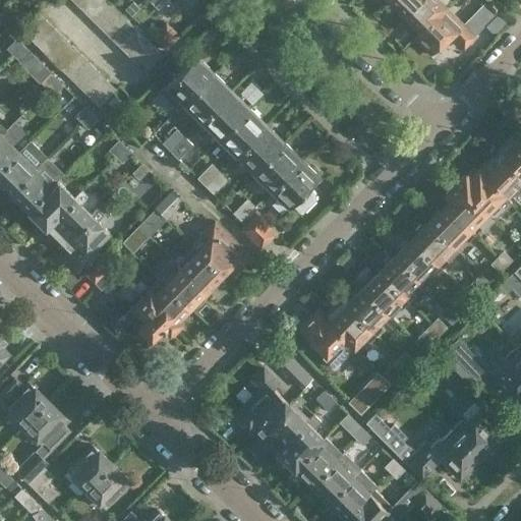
[(87,13),(99,0),(82,0),(77,5),(87,13)]
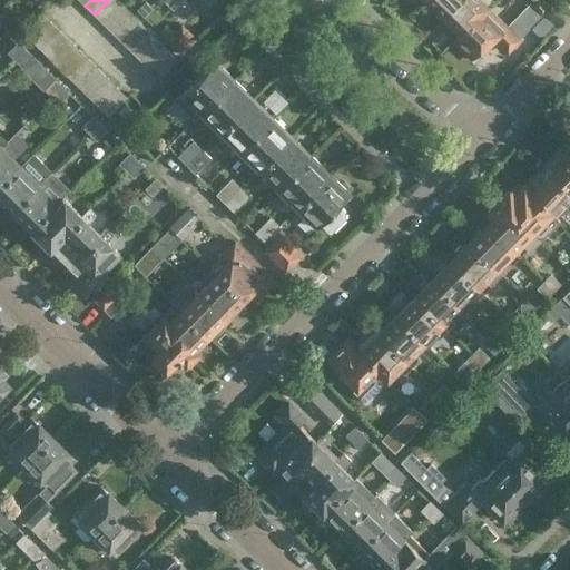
[(104,23),(123,5),(118,0),(108,0),(95,15),(104,23)]
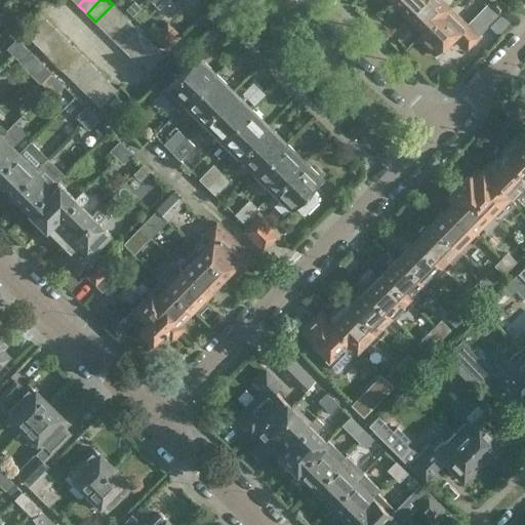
[(392,0),(407,14),(421,0),(392,0)]
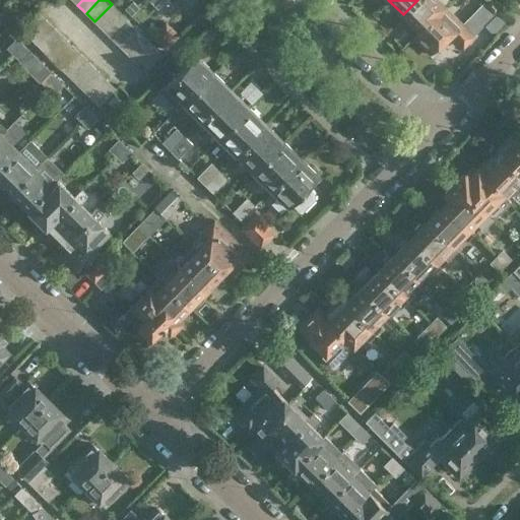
[(420,31),(446,6),(451,1),(449,0),(417,0),(403,14),(420,31)]
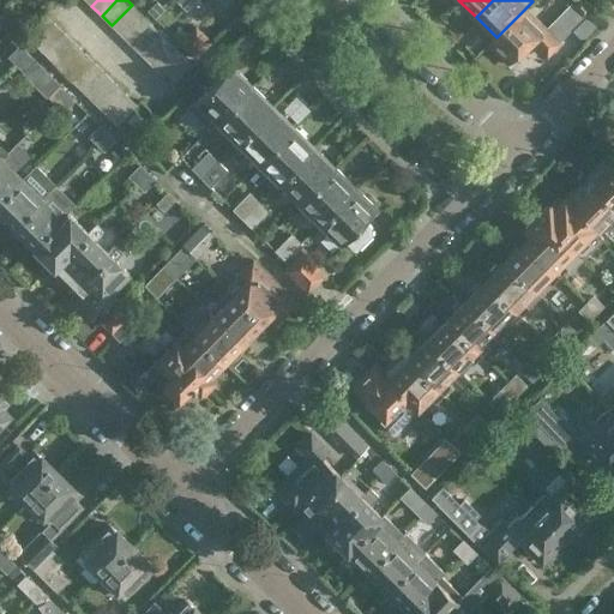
[(527,7),(497,37),(489,43),(510,64),(533,40),(548,54),(593,10),(582,0),(577,0),(572,5),(571,2),(546,28),(527,7)]
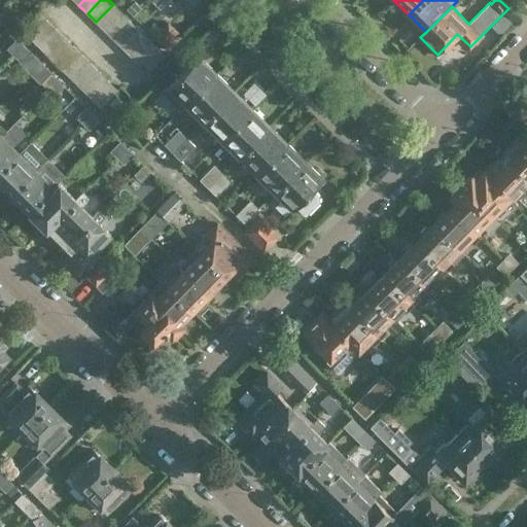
[(133,16),(141,7),(135,1),(126,9),(133,16)]
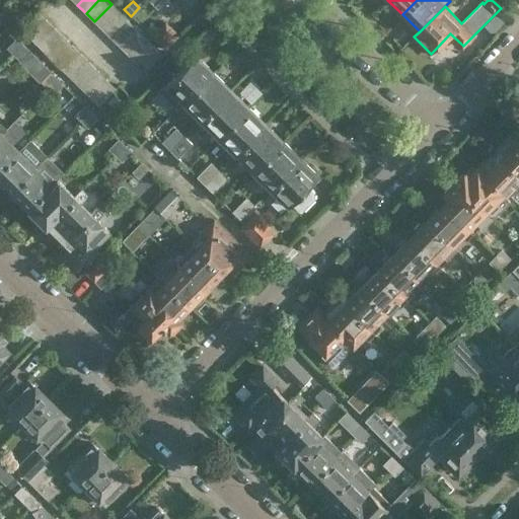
[(102,29),(120,12),(112,4),(94,21),(102,29)]
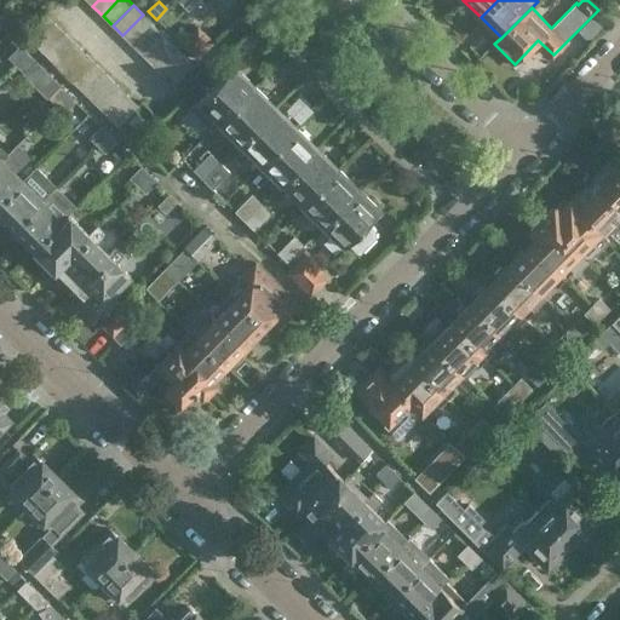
[(166,9),(156,19),(174,36),(187,24),(170,6),(166,9)]
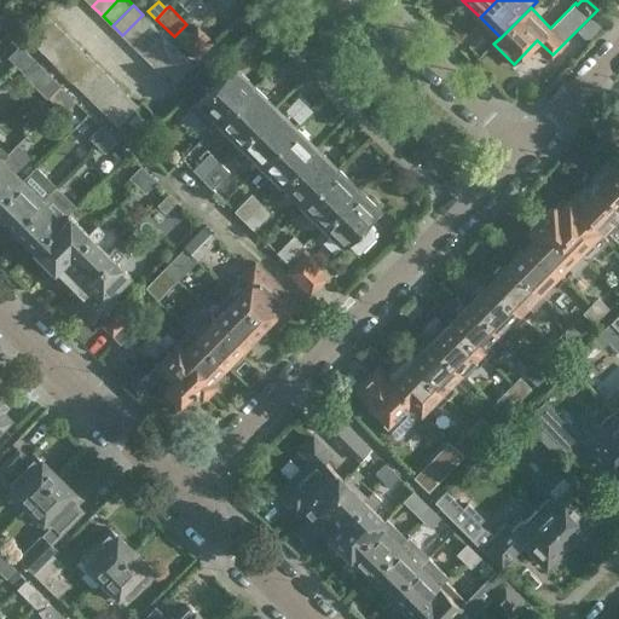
[(55,23),(44,13),(23,34),(34,45),(55,23)]
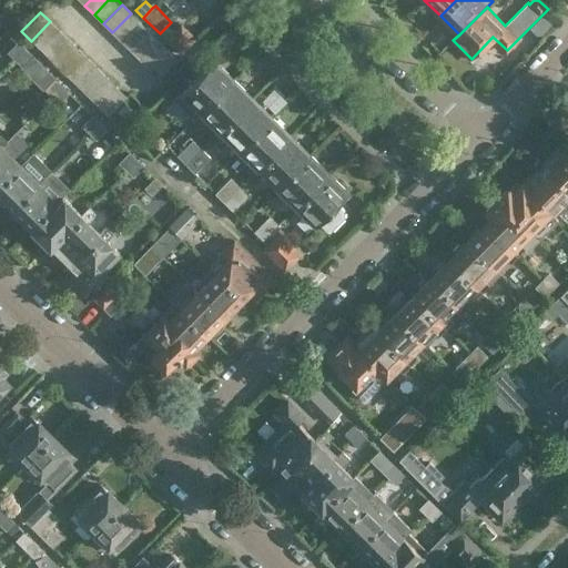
[(121,41),(140,22),(131,13),(112,32),(121,41)]
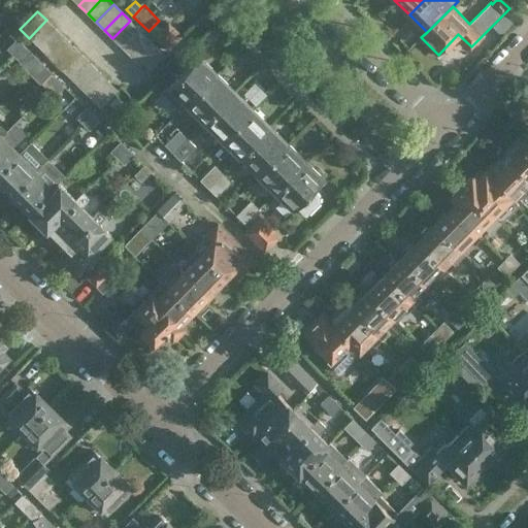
[(56,29),(46,20),(29,38),(38,46),(56,29)]
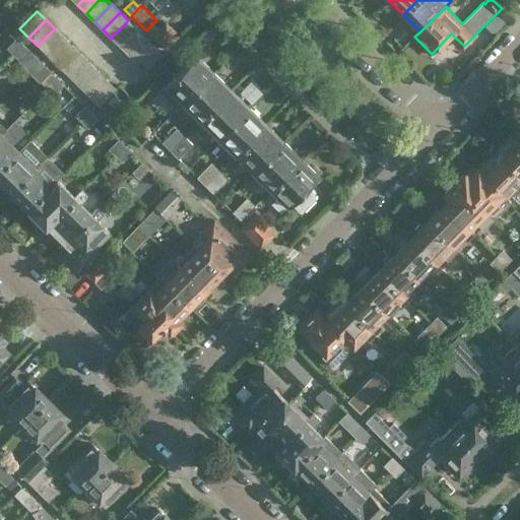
[(137,28),(128,20),(111,38),(119,46),(137,28)]
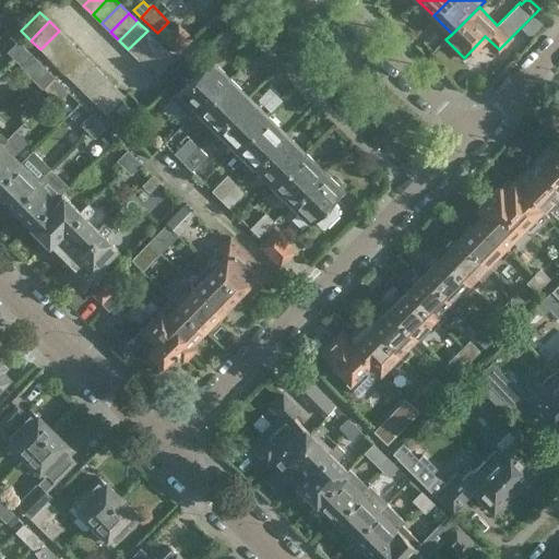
[(174,48),(188,34),(178,24),(164,38),(174,48)]
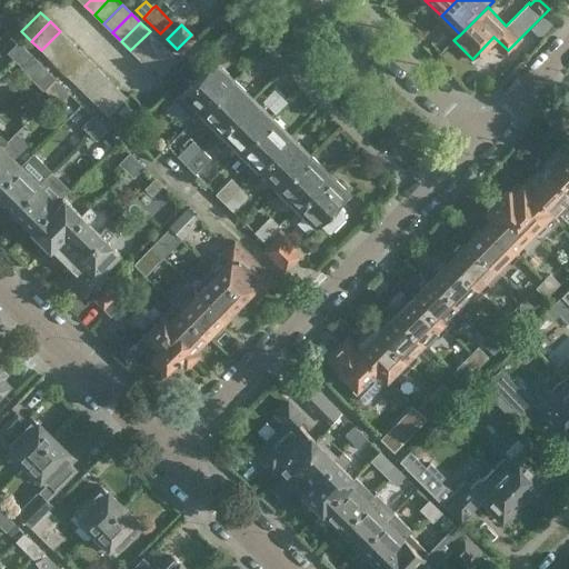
[(50,59),(69,40),(60,31),(41,50),(50,59)]
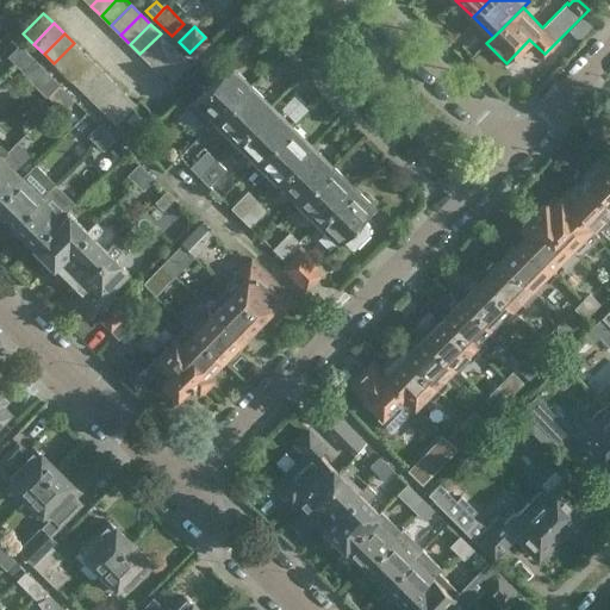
[(149,63),(169,43),(161,33),(139,54),(149,63)]
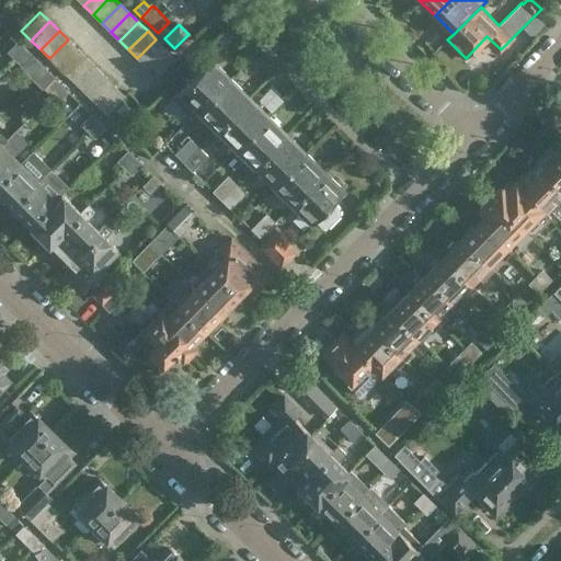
[(59,68),(78,49),(68,39),(49,58),(59,68)]
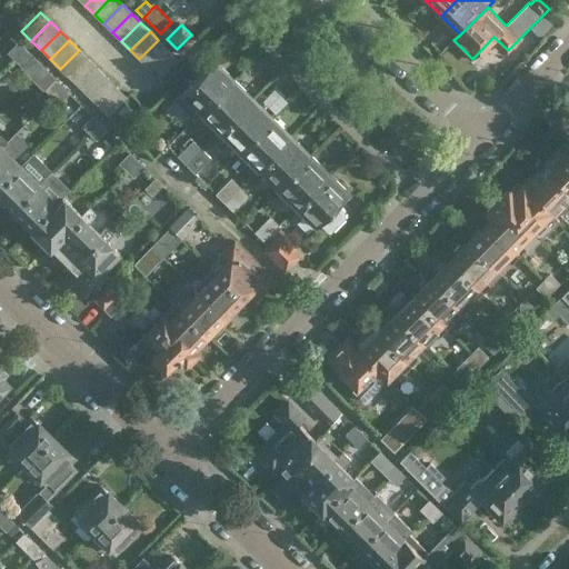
[(158,40),(139,59),(148,68),(151,63),(167,48),(158,40)]
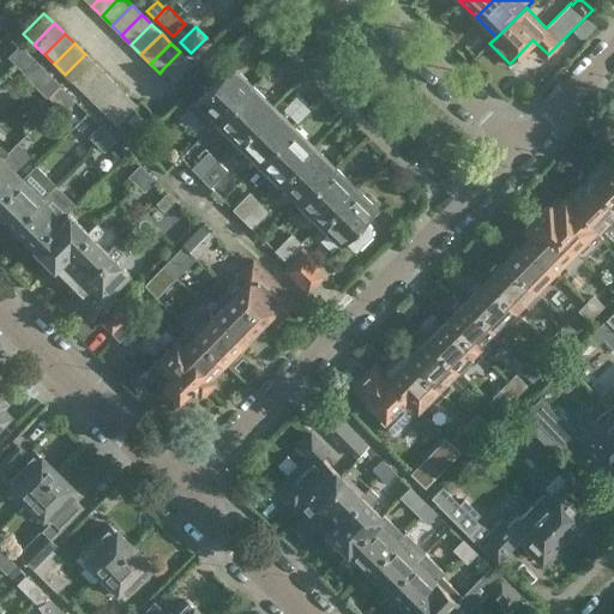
[(14,64),(26,52),(18,44),(6,56),(14,64)]
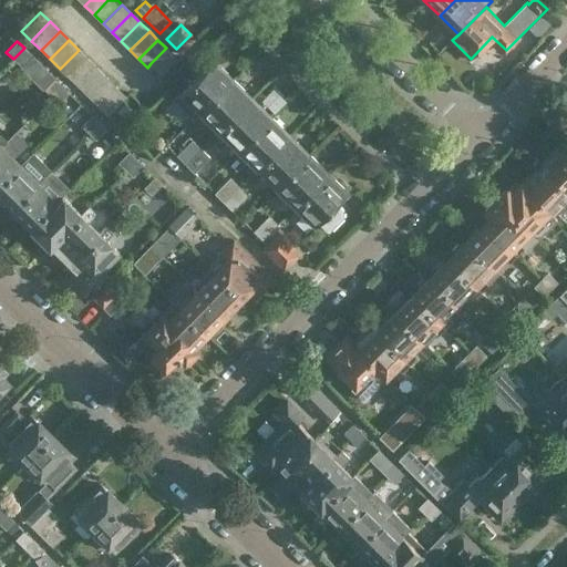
[(24,48),(13,59),(21,66),(31,55),(24,48)]
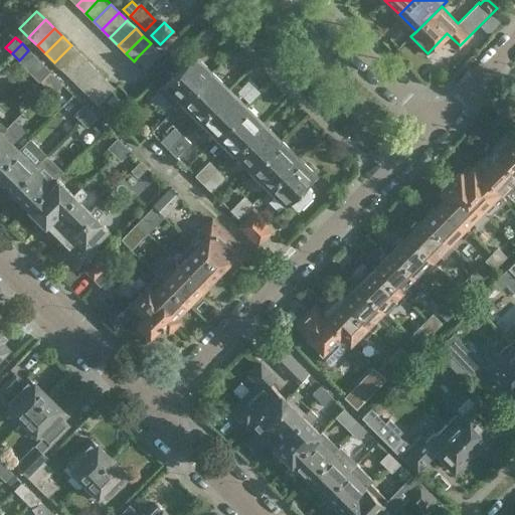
[(151,43),(137,57),(146,66),(160,52),(151,43)]
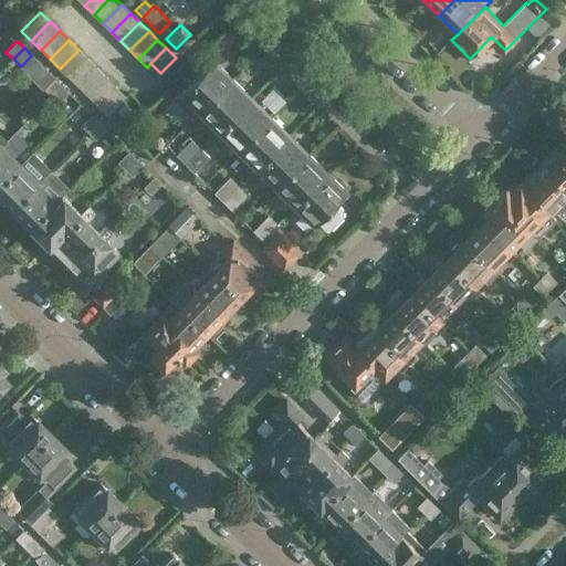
[(79,50),(60,69),(69,77),(87,59),(79,50)]
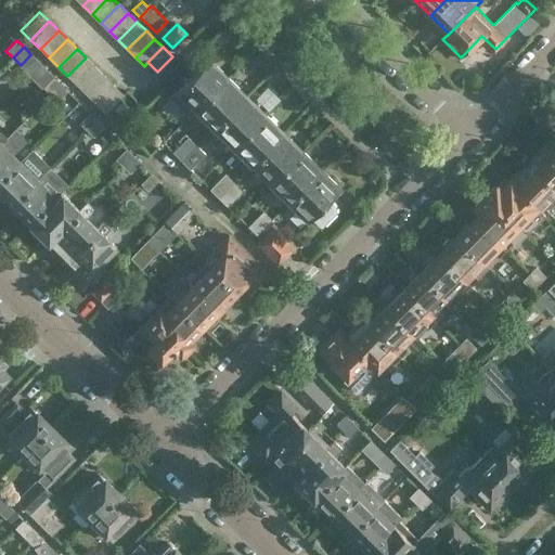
[(86,57),(67,76),(77,86),(95,67),(86,57)]
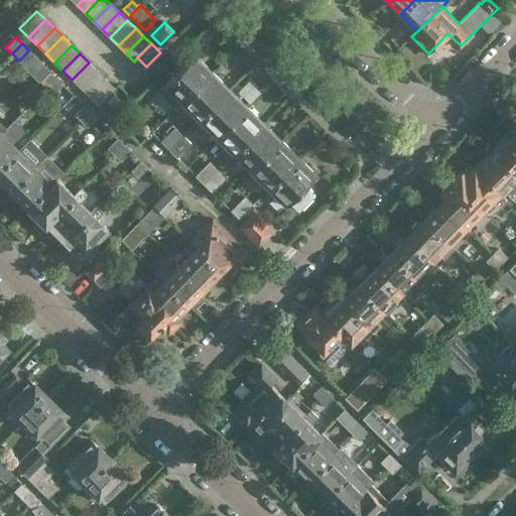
[(175,108),(182,101),(210,74),(191,55),(158,90),(175,108)]
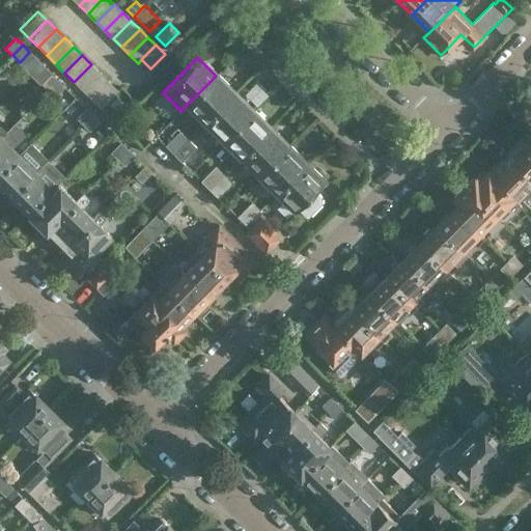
[(82,90),(100,73),(91,64),(74,82),(82,90)]
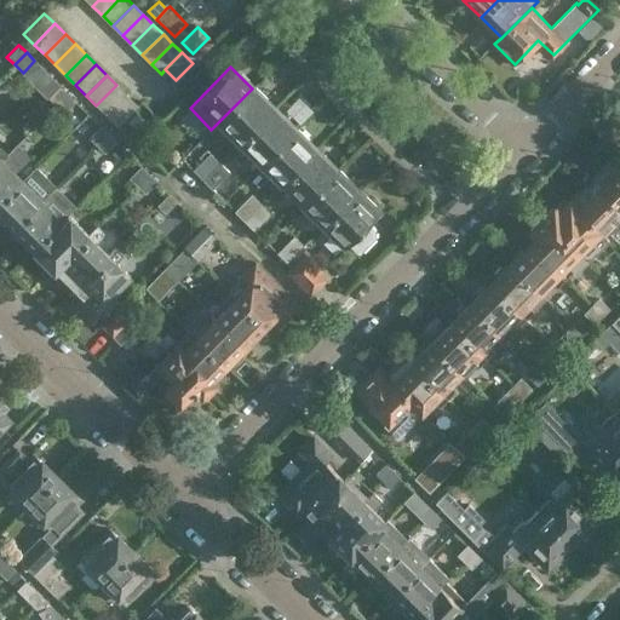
[(56,105),(68,93),(59,85),(47,97),(56,105)]
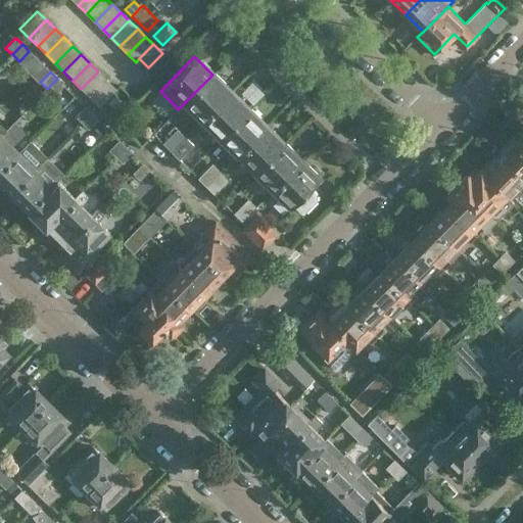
[(90,98),(107,80),(98,72),(81,89),(90,98)]
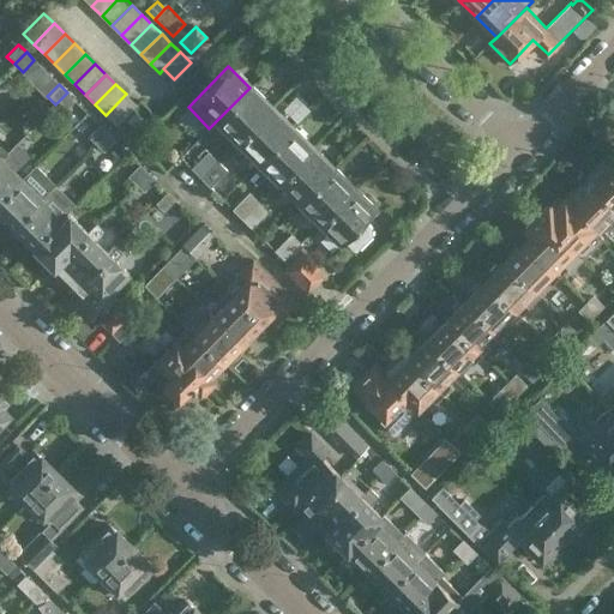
[(250,88),(217,120),(238,140),(270,108),(250,88)]
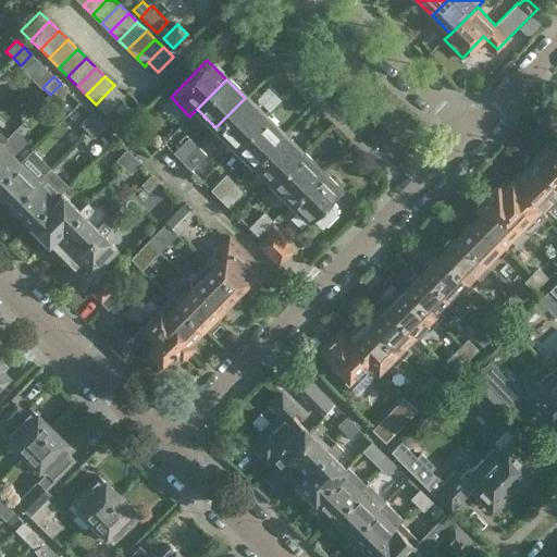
[(61,84),(50,95),(57,101),(67,90),(61,84)]
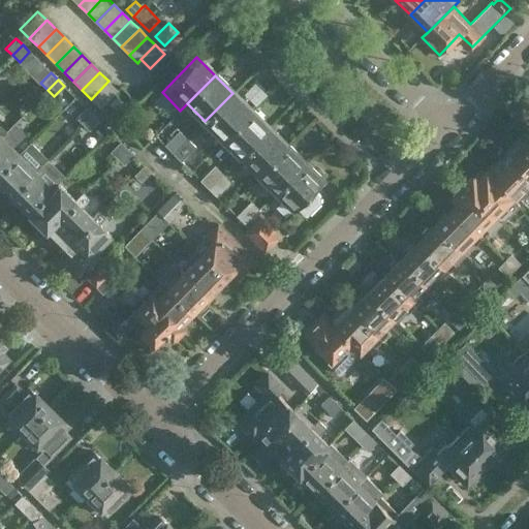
[(109,81),(91,99),(100,107),(118,90),(109,81)]
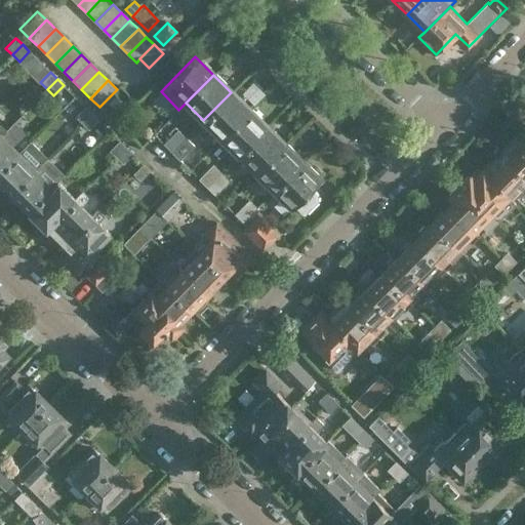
[(248,110),(231,92),(203,120),(221,137),(248,110)]
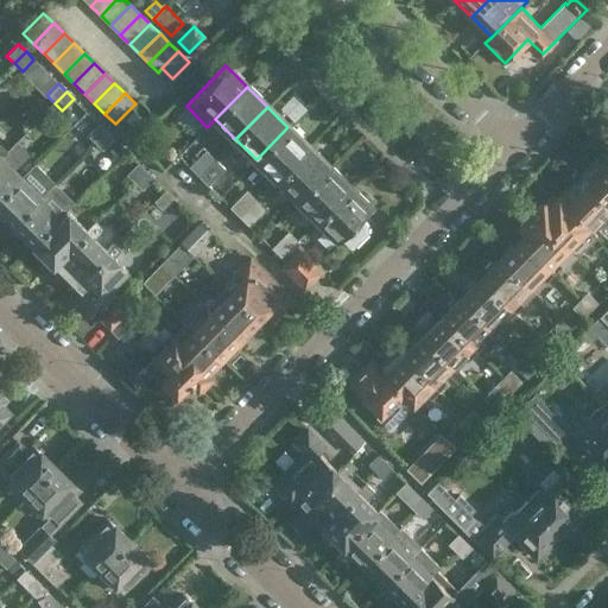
[(146,122),(134,111),(125,120),(137,131),(146,122)]
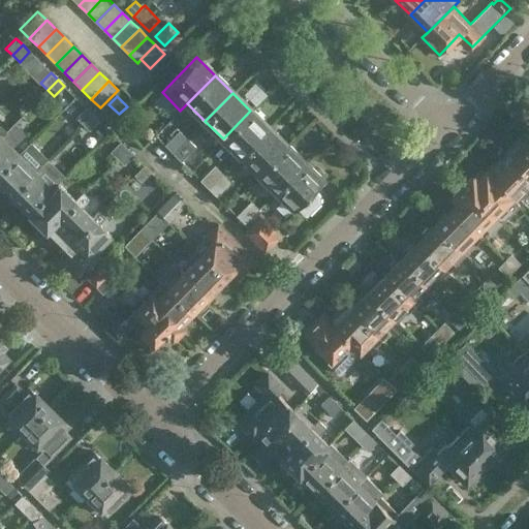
[(82,124),(92,114),(85,107),(74,118),(82,124)]
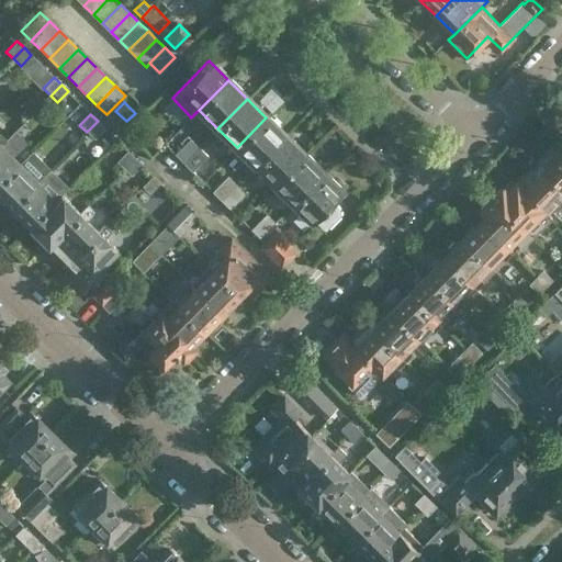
[(266,117),(237,147),(256,166),(284,135),(266,117)]
